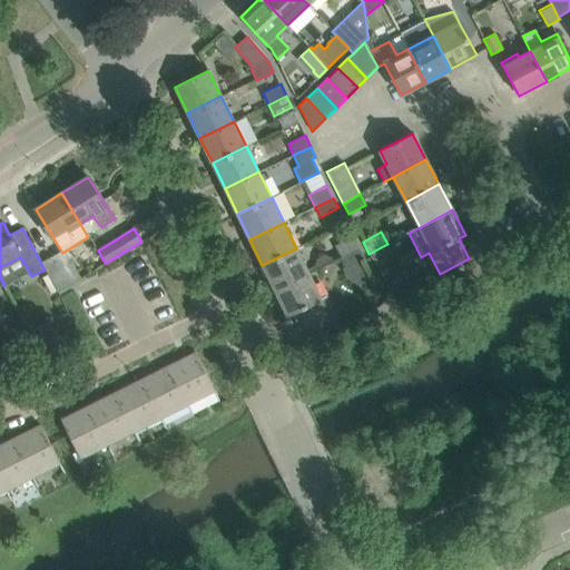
[(334,245),(341,256),(359,247),(352,235),(334,245)]
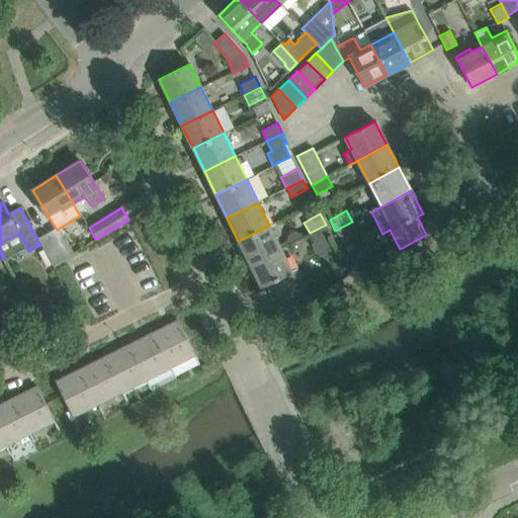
[(352,222),(335,231),(340,240),(341,239),(347,251),(357,246),(351,234),(357,231),(352,222)]
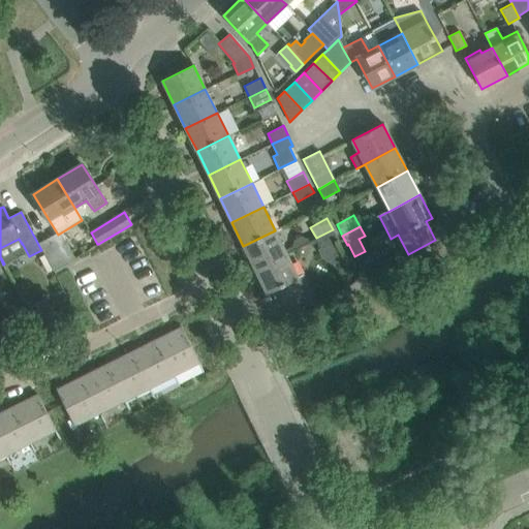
[(333,229),(316,238),(321,248),(317,250),(322,259),(333,265),(342,259),(333,242),(338,239),(333,229)]
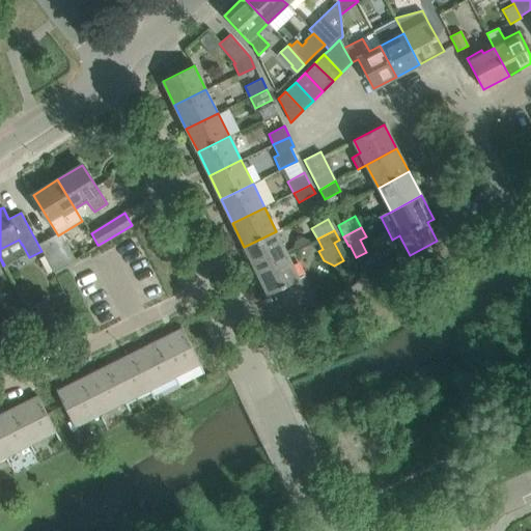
[(276,231),(244,247),(256,270),(287,254),(276,231)]
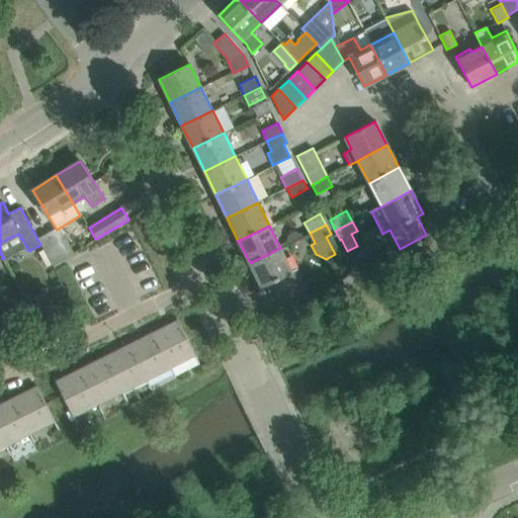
[(37,238),(42,248),(53,266),(65,259),(74,253),(64,238),(57,243),(51,232),(37,238)]
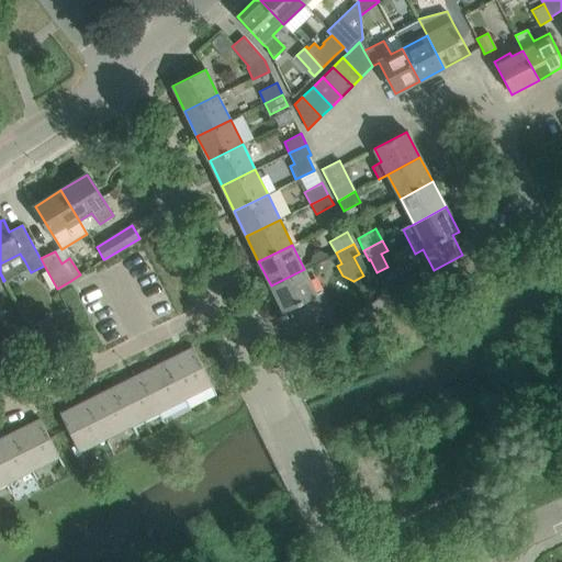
[(304,269),(271,285),(283,312),(293,306),(307,336),(335,322),(321,293),(317,294),(304,269)]
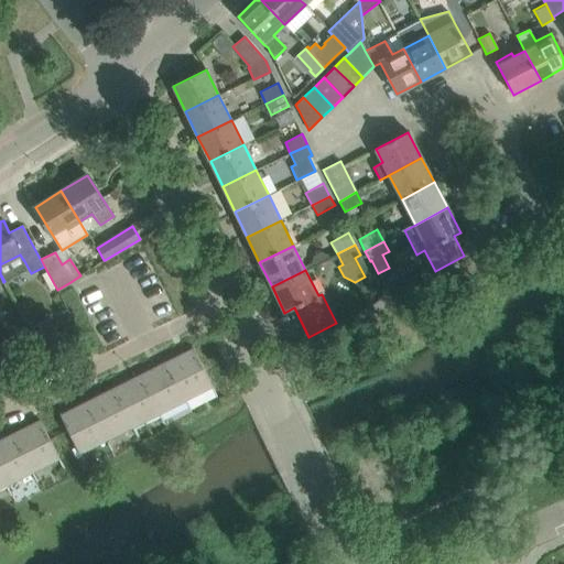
[(29,328),(38,344),(56,334),(47,317),(29,328)]
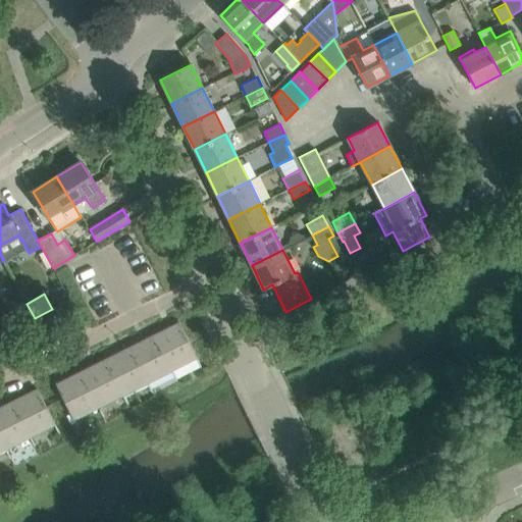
[(0,322),(0,333),(12,328),(8,318),(0,322)]
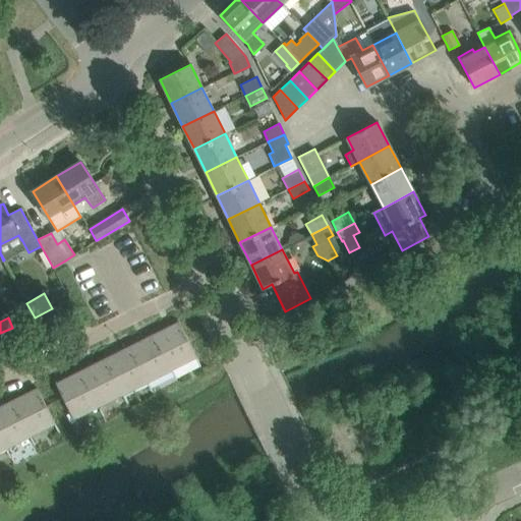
[(153,335),(156,340),(171,370),(196,358),(181,327),(167,334),(165,329),(153,335)]
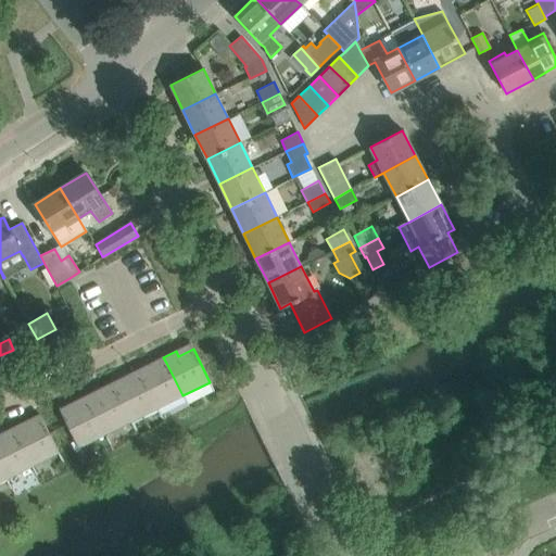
[(138,370),(140,376),(156,408),(182,395),(166,363),(152,369),(150,364),(138,370)]
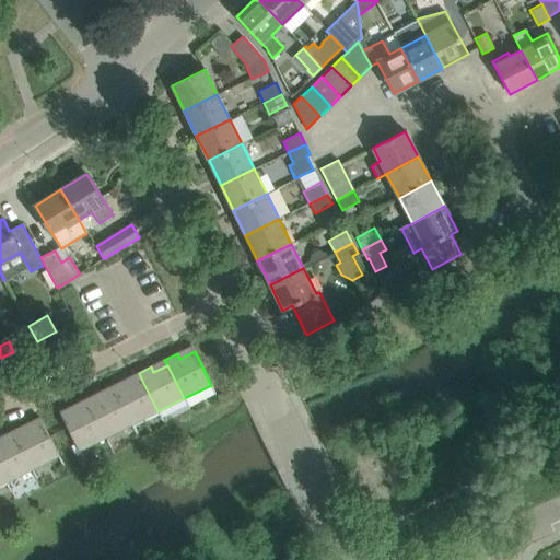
[(113,386),(115,392),(131,424),(158,411),(141,378),(127,385),(125,380),(113,386)]
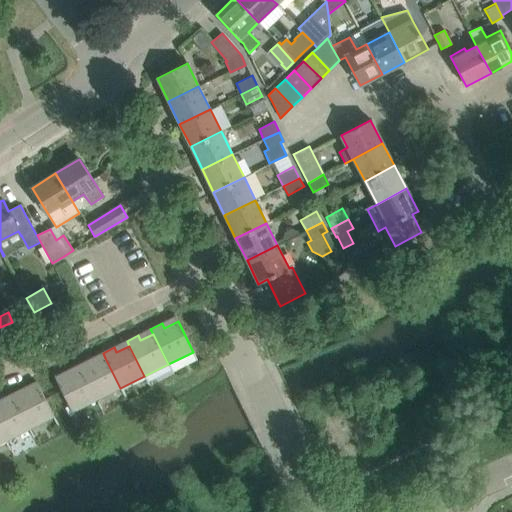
[(79,365),(81,370),(96,400),(120,388),(105,358),(92,364),(90,359),(79,365)]
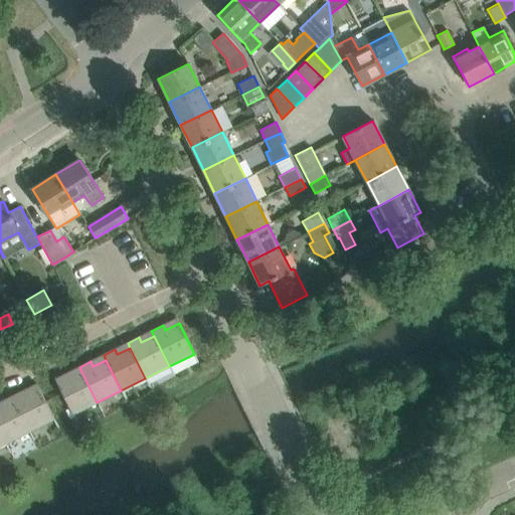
[(97,402),(81,372),(68,378),(66,373),(55,379),(72,414),(97,402)]
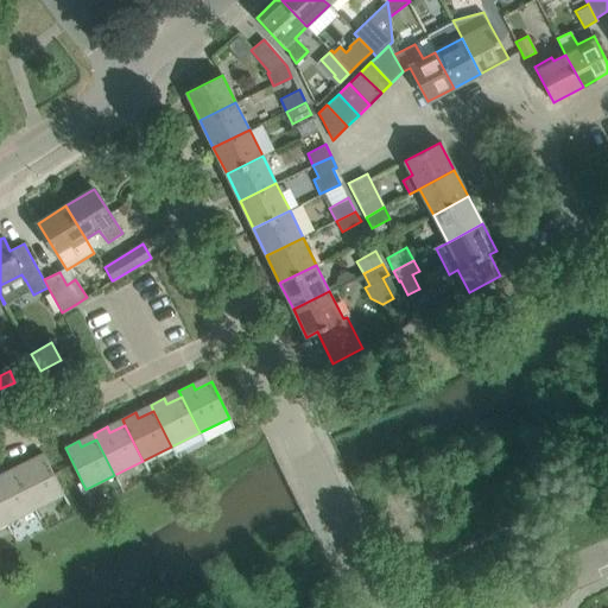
[(13,468),(17,474),(35,510),(63,494),(45,458),(30,467),(27,462),(13,468)]
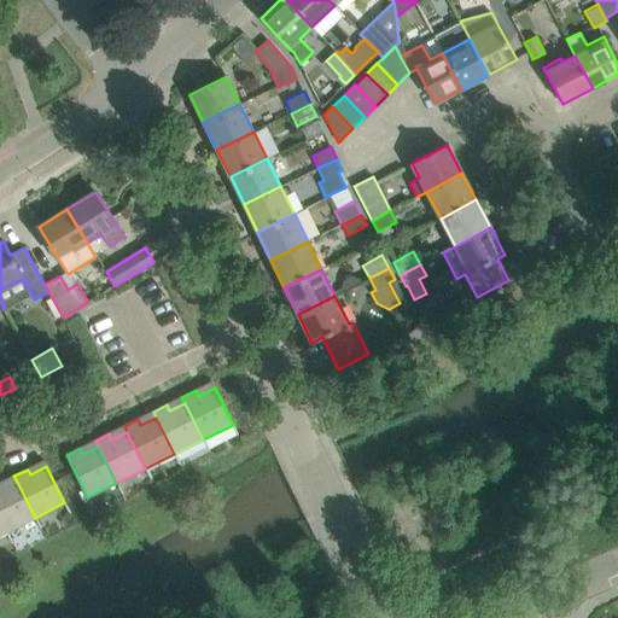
[(0,520),(6,532),(35,518),(17,482),(1,489),(0,487),(0,520)]
